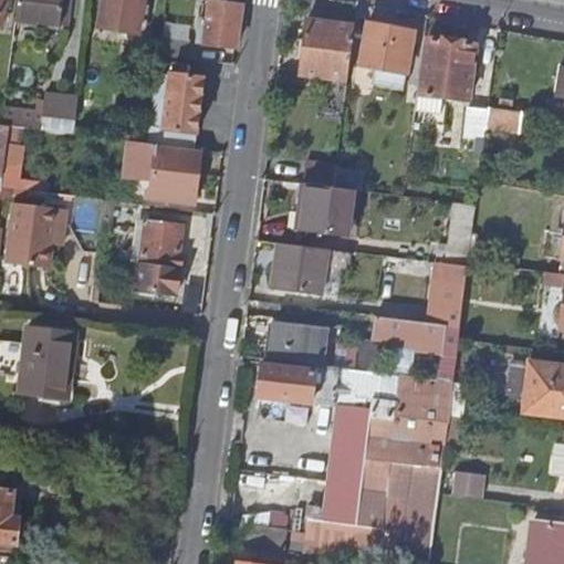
[(17,0),(14,20),(61,27),(63,0),(17,0)]
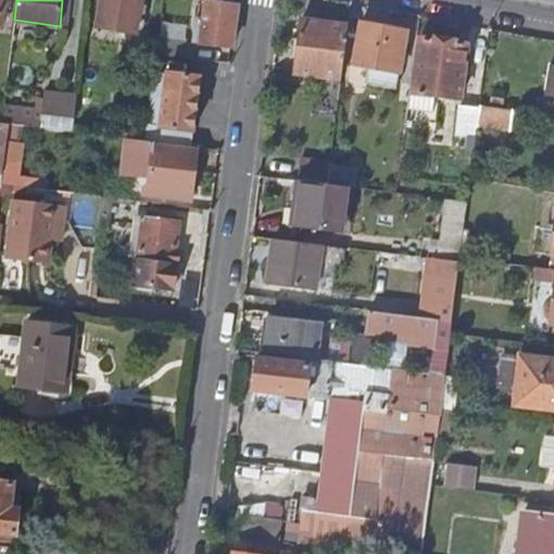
[(140,0),(102,0),(98,25),(136,33),(140,0)]
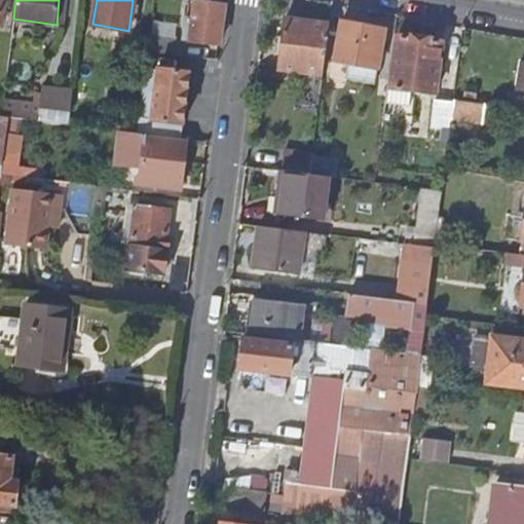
[(220,41),(225,4),(197,0),(194,0),(190,37),(220,41)]
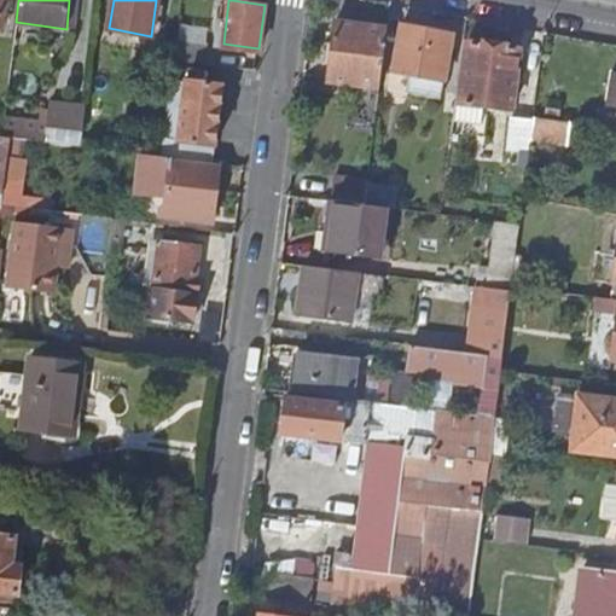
[(378,86),(385,28),(335,22),(327,80),(378,86)]
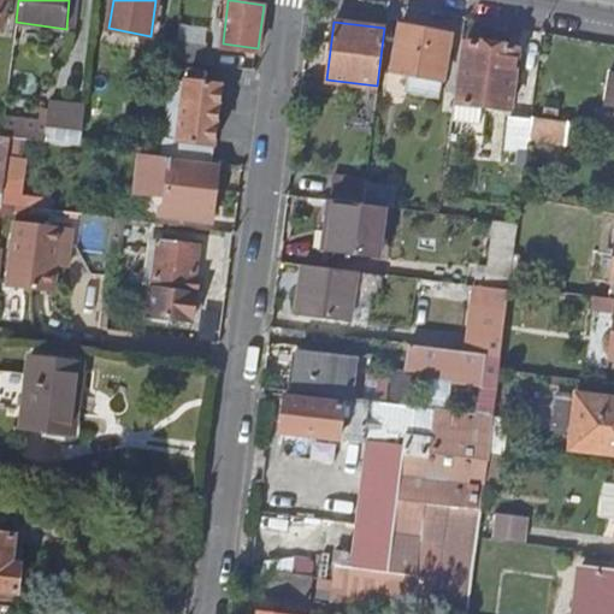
[(389,71),(440,81),(448,33),(397,23),(389,71)]
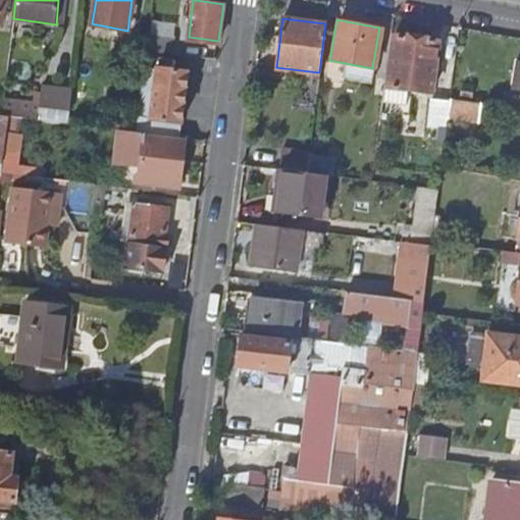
[(147,47),(173,50),(175,38),(149,34),(147,47)]
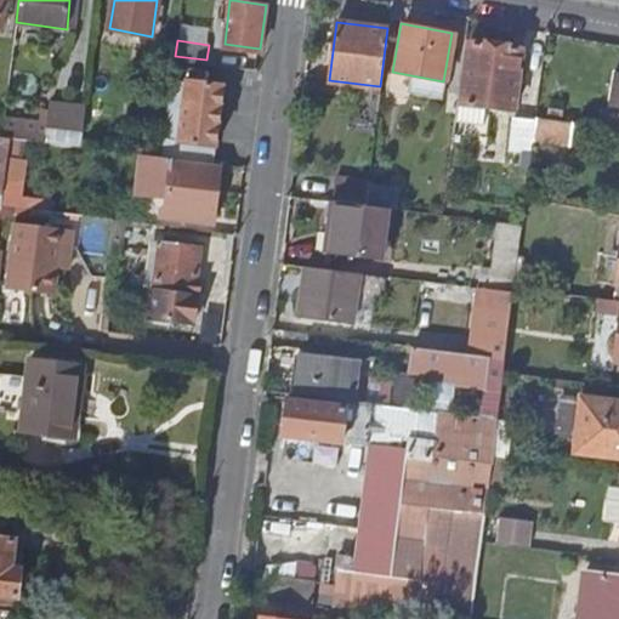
[(520,49),(467,43),(460,103),(512,109),(520,49)]
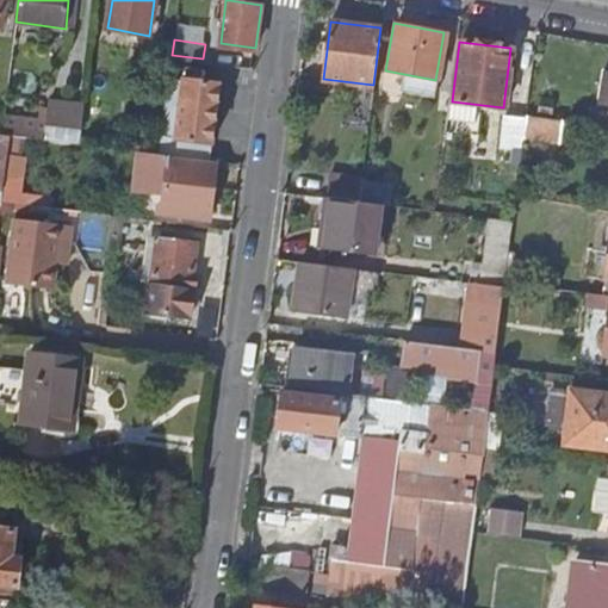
[(607,74),(600,73),(596,109),(607,110),(607,74)]
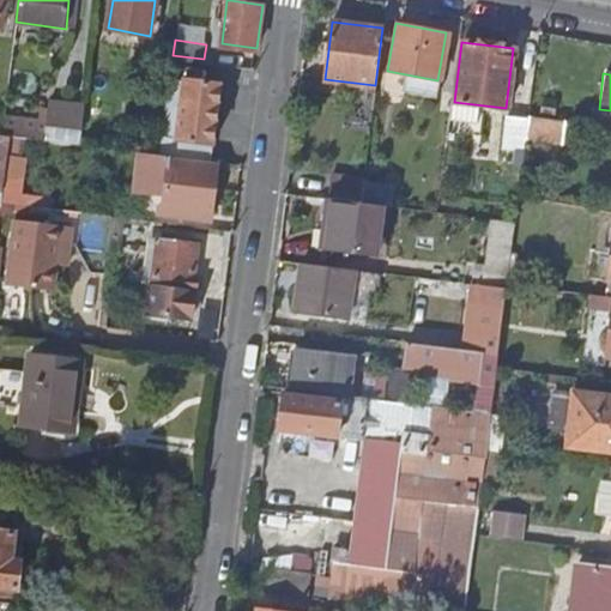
[(161,153),(211,159),(221,83),(182,78),(182,82),(170,79),(161,153)]
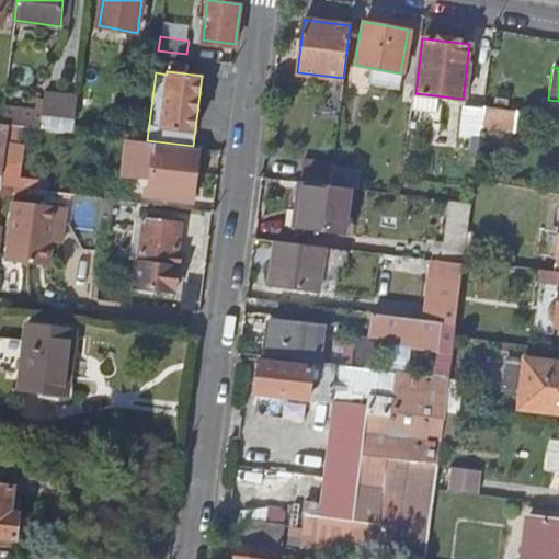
[(3,103),(0,122),(9,123),(41,127),(42,115),(75,120),(78,99),(44,95),(42,110),(3,103)]
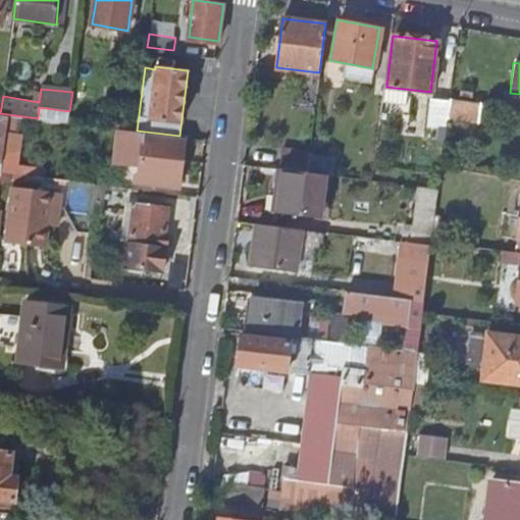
[(450,98),(448,116),(480,120),(482,102),(450,98)]
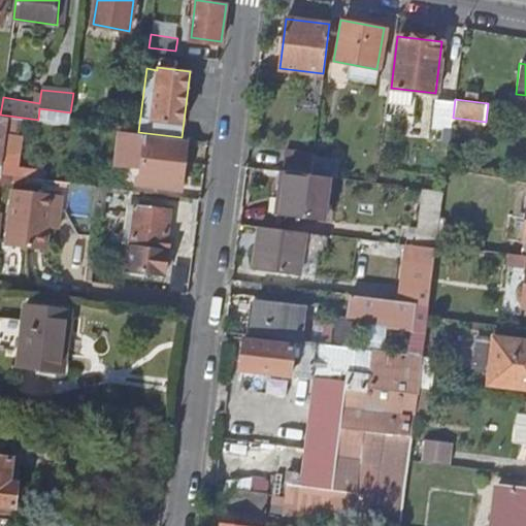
[(0,173),(8,116),(0,114),(0,173)]
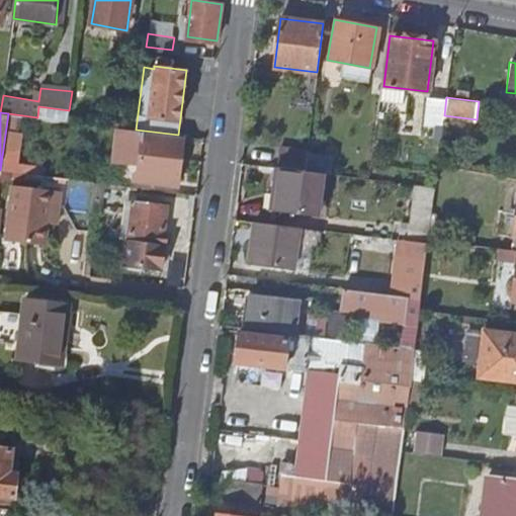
[(183,139),(142,134),(137,174),(178,179),(183,139)]
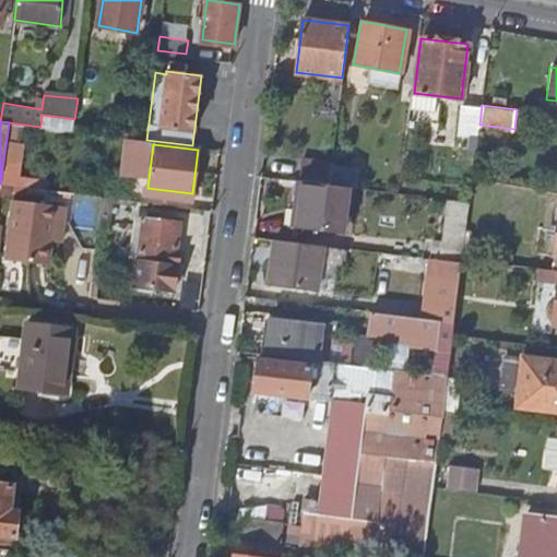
[(304,181),(328,185),(330,164),(306,161),(304,181)]
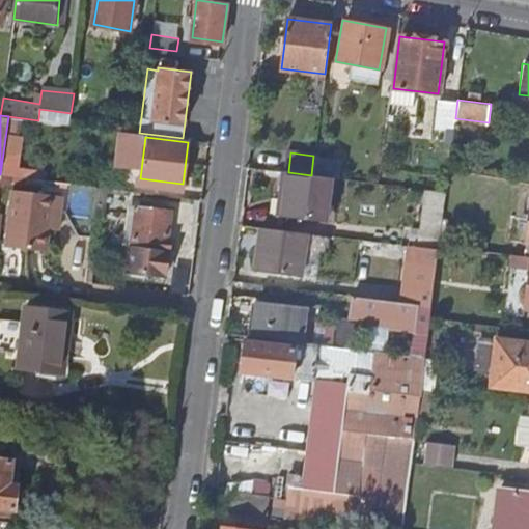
[(311,175),(321,176),(324,154),(313,152),(313,156),(311,175)]
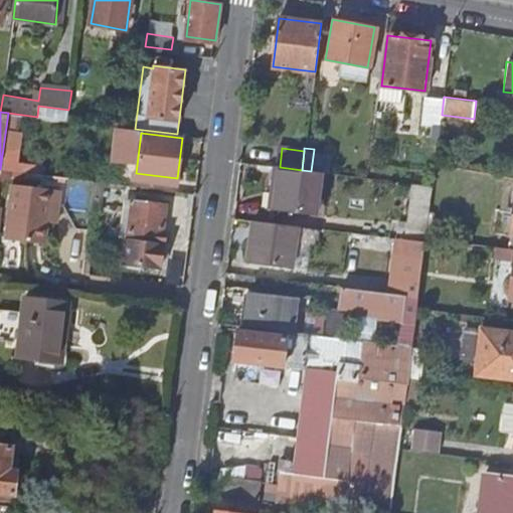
[(311,171),(319,172),(322,150),(314,149),(311,171)]
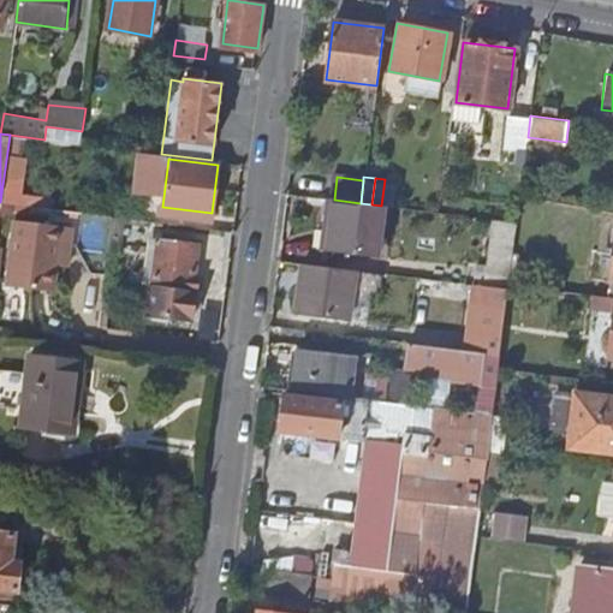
[(372,204),(361,203),(334,200),(327,198),(321,249),(375,256),(381,206),(372,204)]
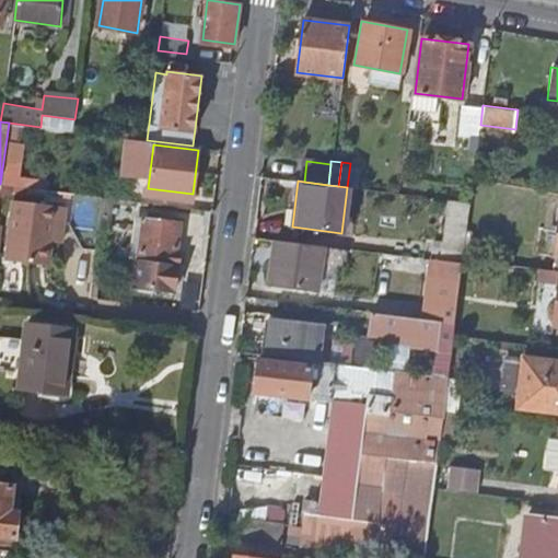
[(65,223),(67,205),(13,199),(6,260),(50,265),(55,222),(65,223)]
